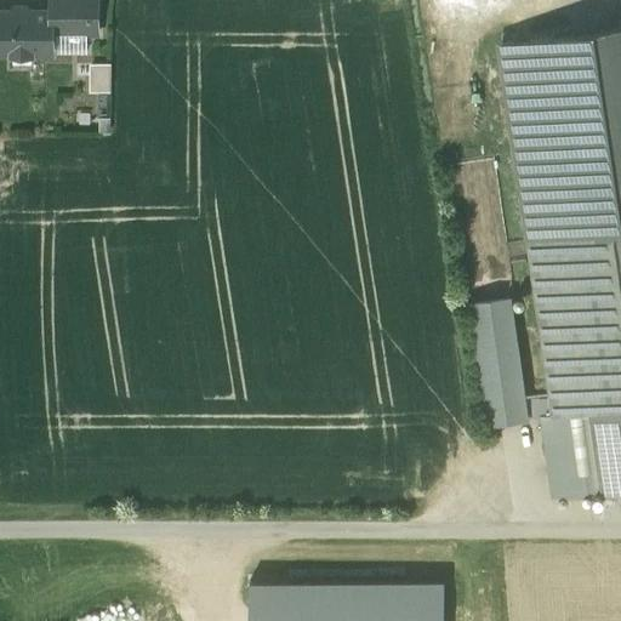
[(97,0),(51,0),(51,11),(97,11),(97,0)]
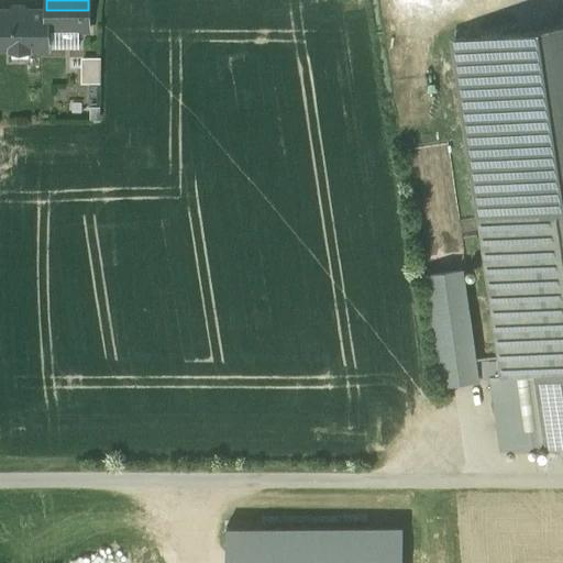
[(46,10),(28,10),(24,7),(20,7),(18,9),(19,10),(18,11),(11,12),(10,10),(0,10),(0,46),(11,46),(11,48),(29,48),(29,46),(47,46),(47,30),(88,30),(88,10),(46,10)]
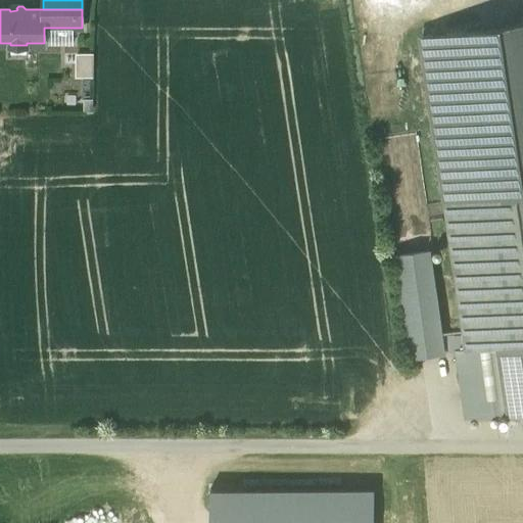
[(522,25),(422,39),(465,347),(522,339),(522,25)]
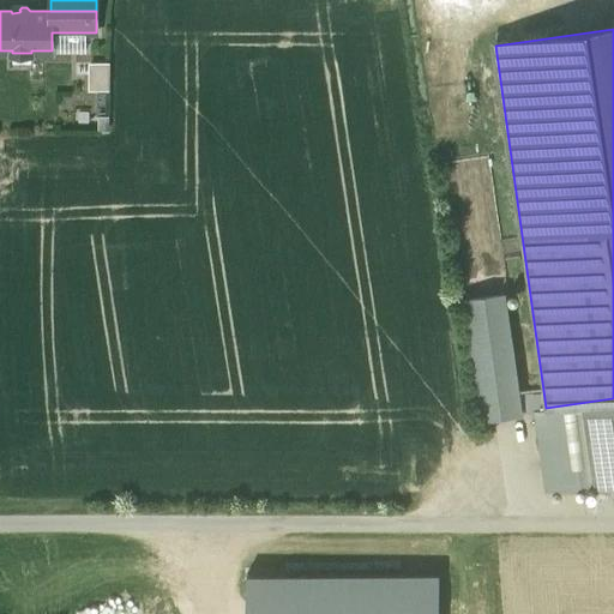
[(106,88),(106,59),(84,59),(84,88),(106,88)]
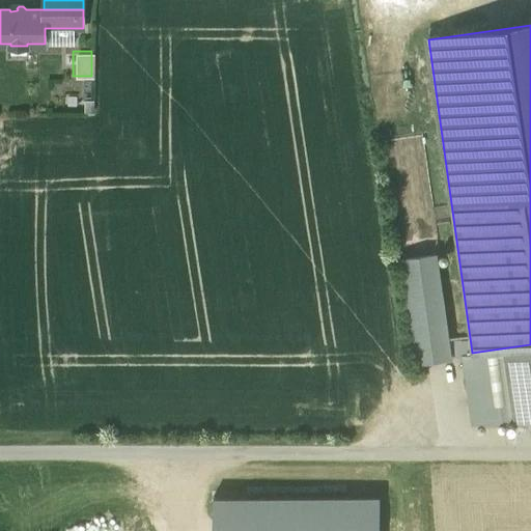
[(438,256),(402,261),(416,367),(452,362),(438,256)]
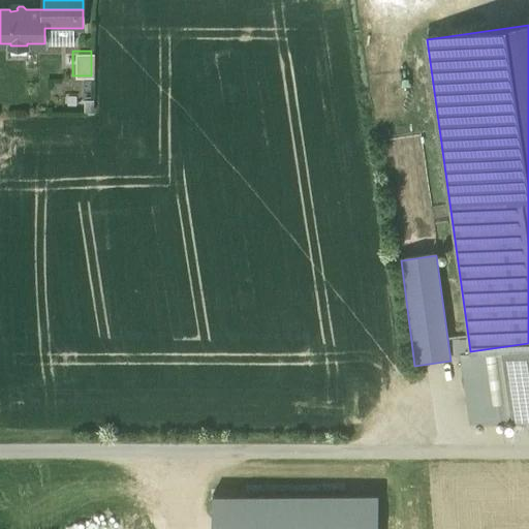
[(528,418),(528,343),(470,351),(458,353),(468,428),(528,418)]
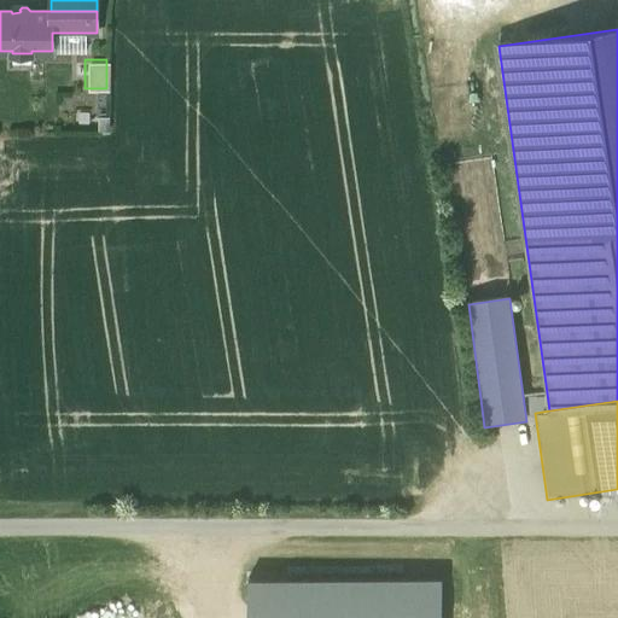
[(445,617),(445,581),(249,582),(249,617),(445,617)]
